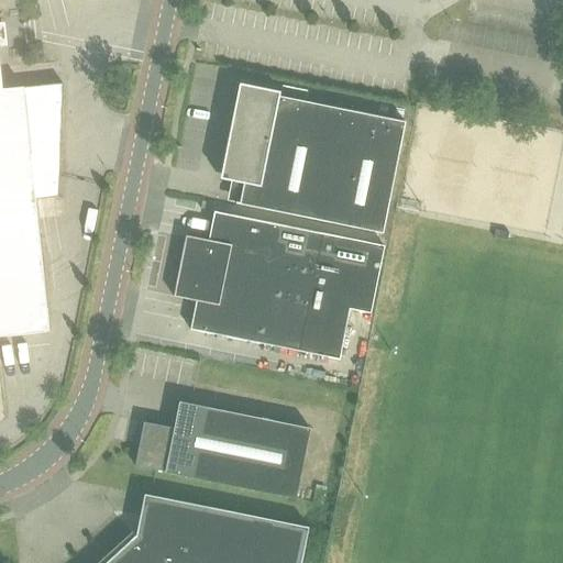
[(57,198),(62,84),(0,90),(0,337),(46,332),(33,200),(57,198)]
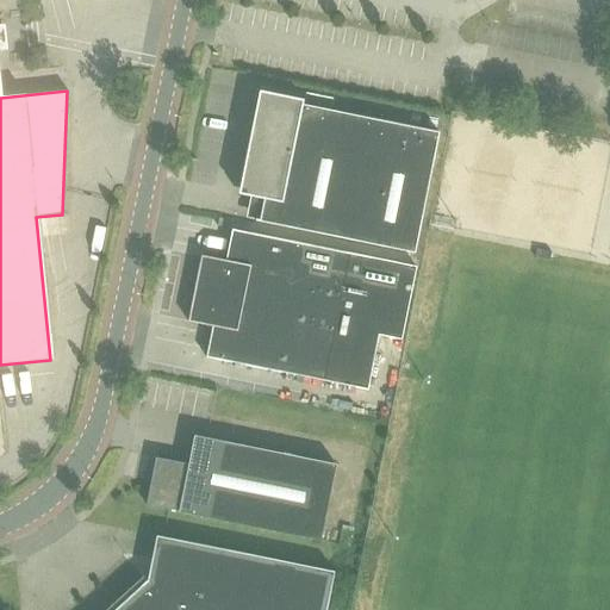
[(260,222),(415,254),(439,132),(331,111),(334,99),(306,93),(304,105),(303,105),(303,100),(259,92),(238,194),(265,199),(260,222)]
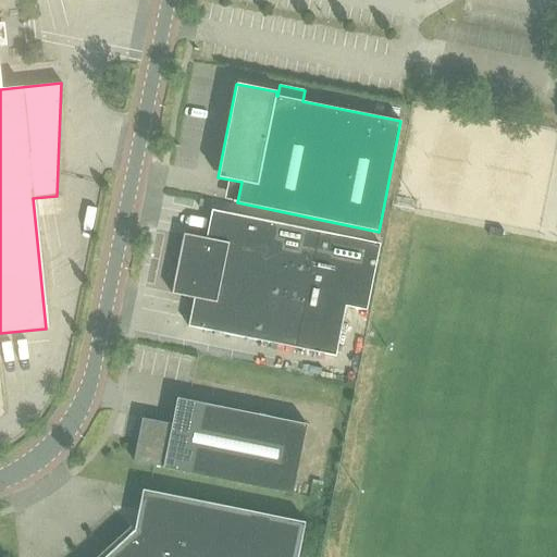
[(188,326),(295,348),(334,356),(344,306),(366,310),(380,244),(211,210),(206,238),(183,234),(171,294),(194,298),(188,326)]
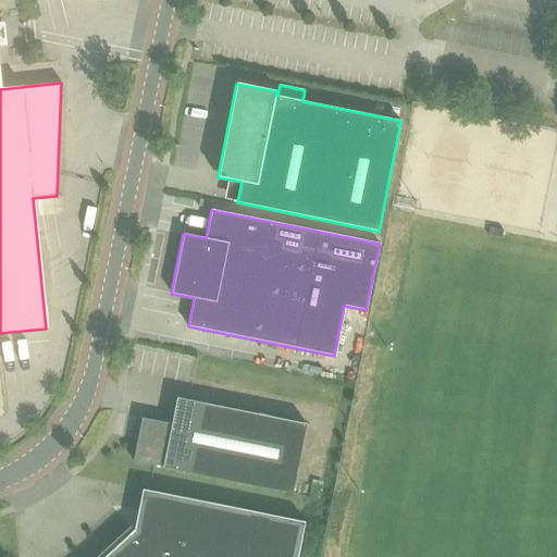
[(141,418),(133,461),(163,467),(163,468),(293,494),(306,423),(176,398),(172,424),(141,418)]
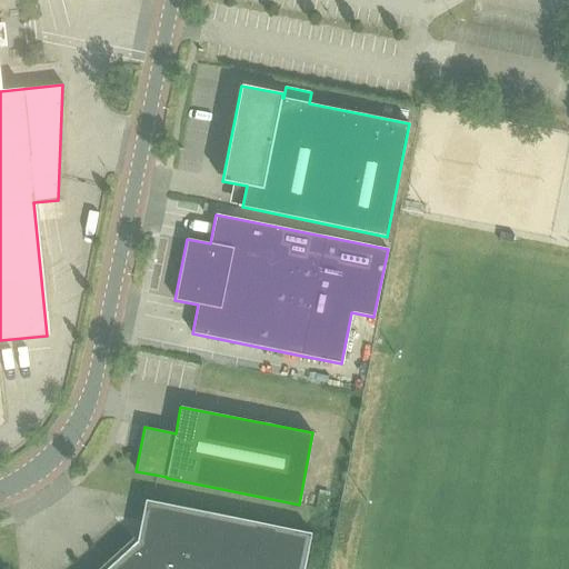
[(303,568),(311,533),(146,500),(137,541),(113,563),(110,559),(109,560),(112,565),(107,568),(303,568)]
